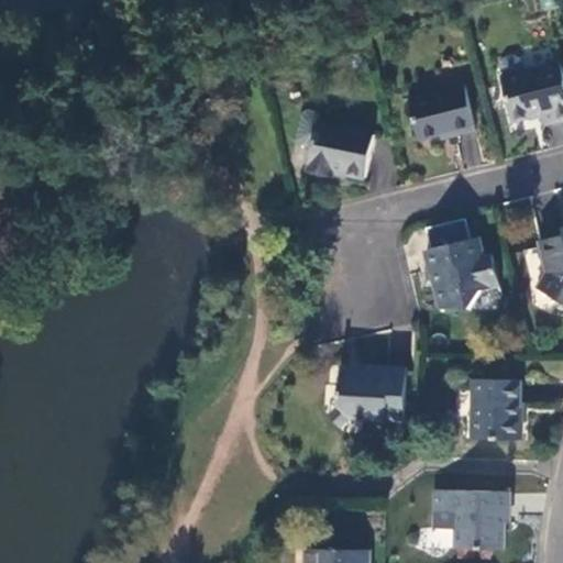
[(497,62),(500,74),(519,69),(517,57),(509,53),(501,55),(497,62)]
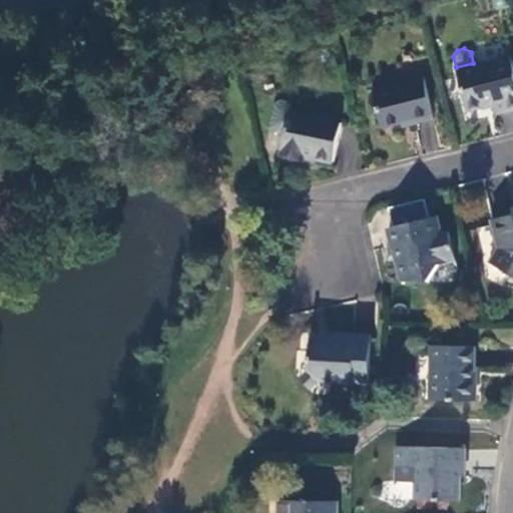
[(456,67),(454,67),(464,109),(489,102),(492,112),(512,106),(512,77),(507,55),(473,63),(456,67)]
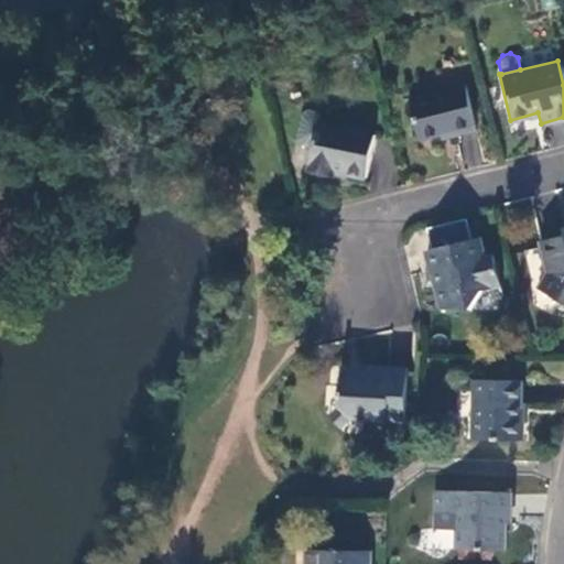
[(462,84),(408,96),(418,137),(452,128),(453,132),(473,127),(462,84)]
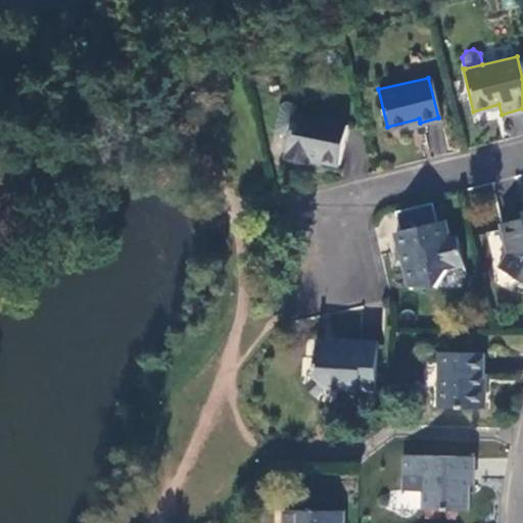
[(276,131),(287,133),(291,111),(293,101),(283,99),(277,102),(272,126),(276,131)]
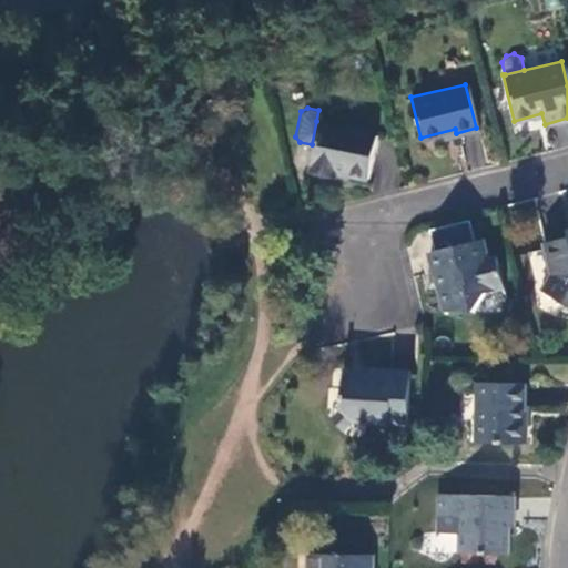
[(373,133),(316,121),(312,144),(306,170),(332,176),(333,170),(364,175),(373,133)]
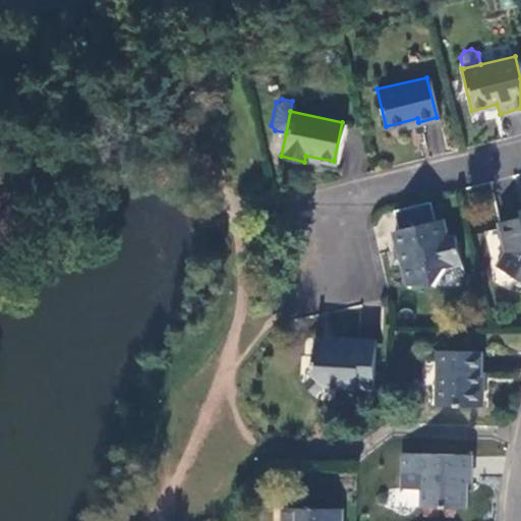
[(520,215),(497,221),(504,251),(496,265),(520,280),(520,207),(518,208),(520,215)]
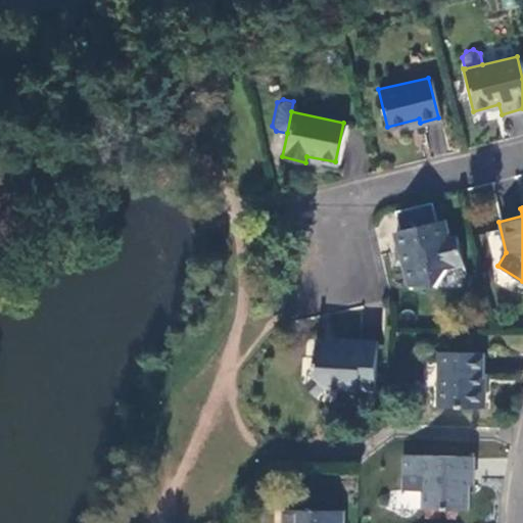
[(442,219),(393,231),(397,250),(403,249),(406,262),(401,264),(407,284),(433,285),(443,268),(461,264),(454,235),(446,236),(442,219)]
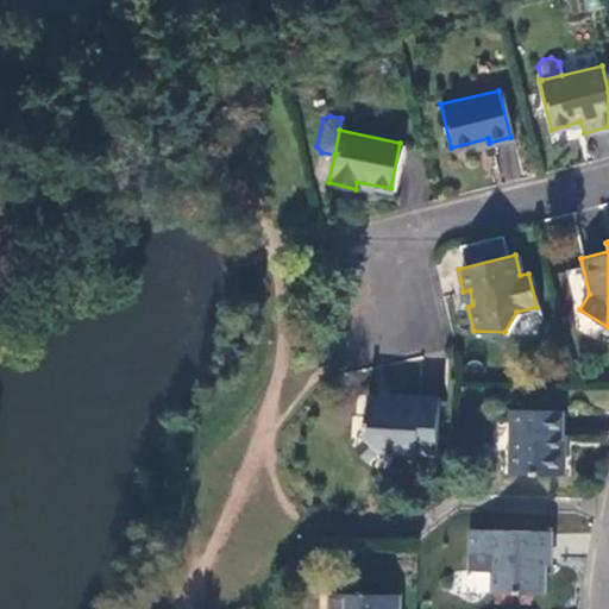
[(434,454),(438,395),(402,393),(402,403),(388,402),(388,400),(366,400),(365,414),(362,413),(360,422),(364,422),(364,435),(376,450),(434,454)]
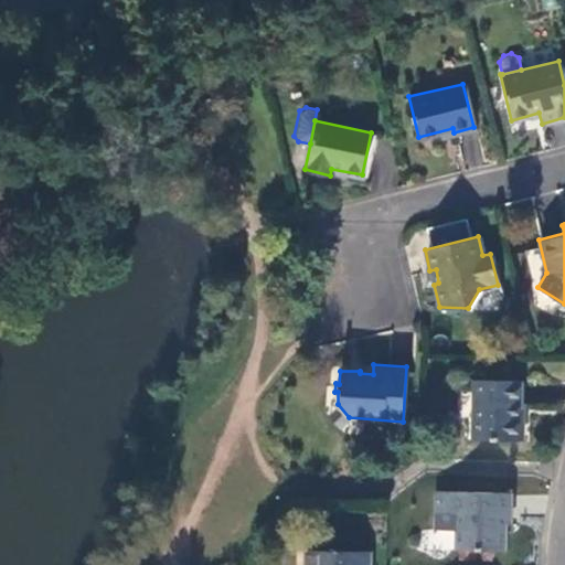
[(520,380),(472,377),(471,437),(520,438),(521,413),(519,413),(520,380)]
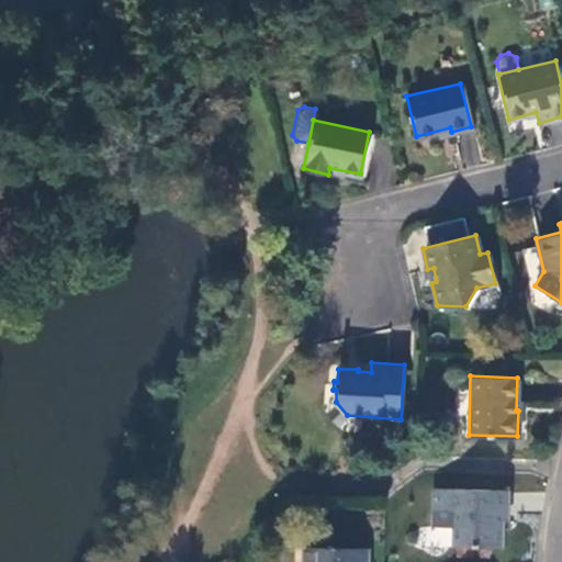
[(338,423),(347,415),(336,402),(327,411),(338,423)]
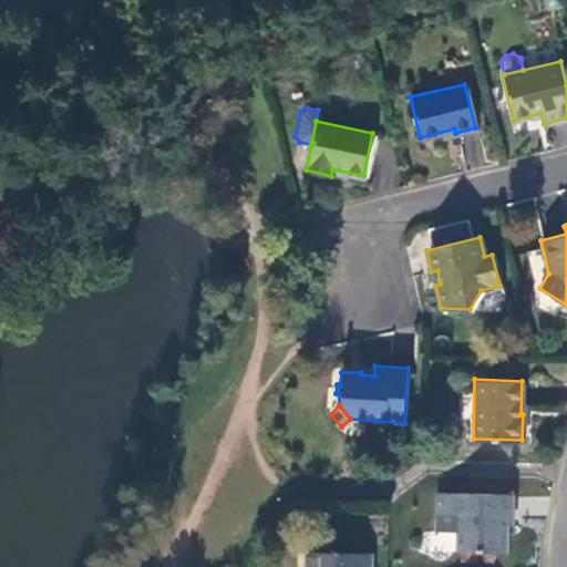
[(511,494),(434,492),(434,515),(456,515),(456,550),(505,552),(506,515),(511,515),(511,494)]
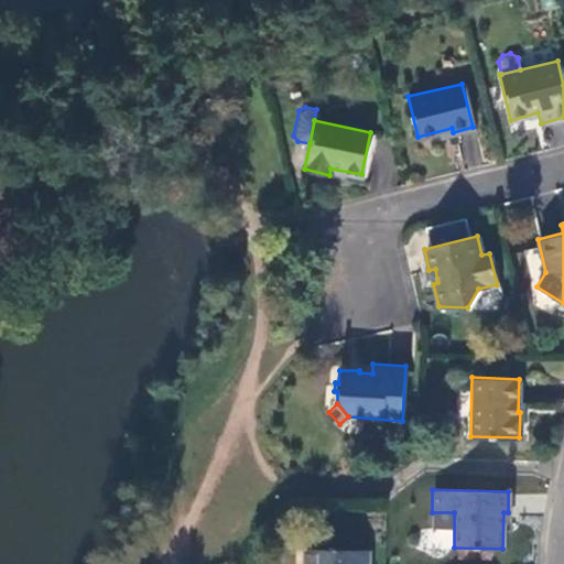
[(365,563),(366,550),(306,549),(306,563),(365,563)]
